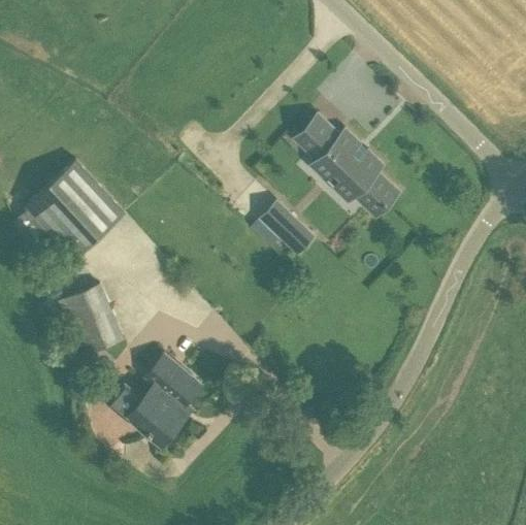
[(309,166),(326,182),(328,179),(334,186),(332,187),(350,203),(355,198),(377,219),(402,192),(382,171),(387,165),(369,149),(366,153),(360,146),(363,142),(347,127),(341,133),(319,111),(293,138),(316,160),(309,166)]
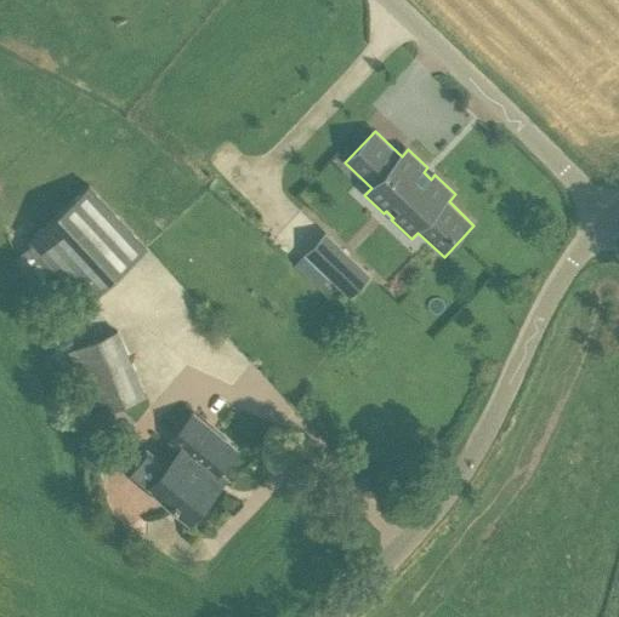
[(90,304),(151,251),(95,188),(35,240),(38,244),(21,260),(44,286),(61,270),(90,304)]
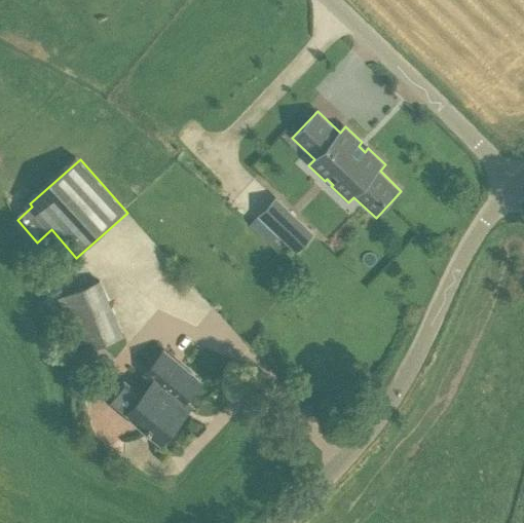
[(277,198),(259,217),(284,241),(302,222),(277,198)]
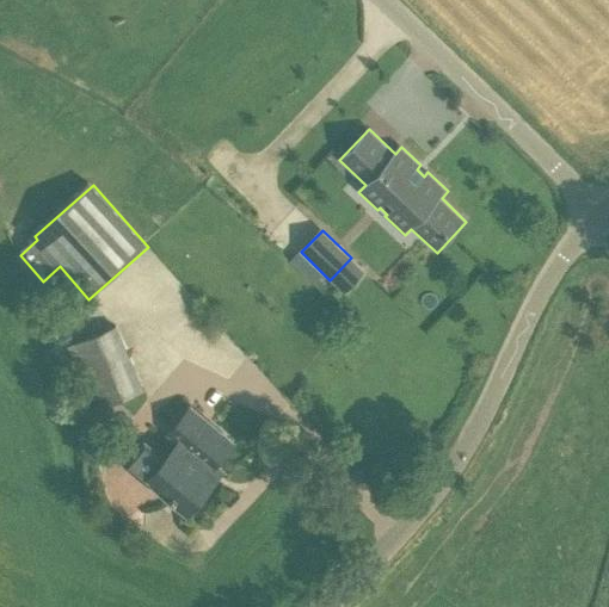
[(382,314),(403,264),(385,256),(364,307),(382,314)]
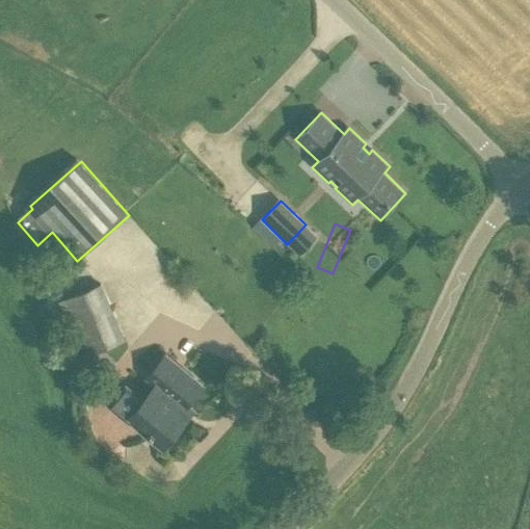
[(83,361),(127,342),(120,324),(75,343),(83,361)]
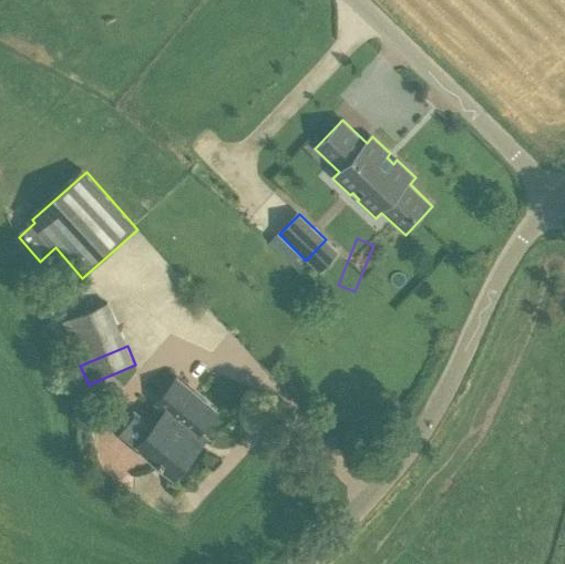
[(191,442),(199,432),(173,411),(157,430),(135,411),(115,434),(139,454),(144,448),(175,474),(197,448),(191,442)]
